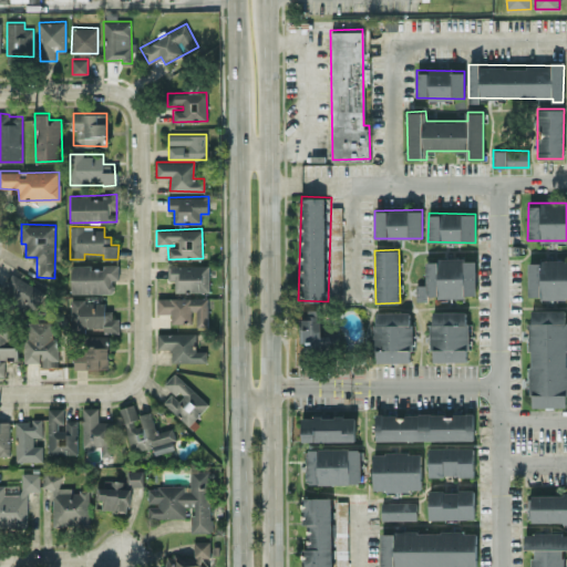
[(475,296),(475,259),(425,259),(425,284),(415,284),(415,300),(426,300),(426,296),(475,296)]
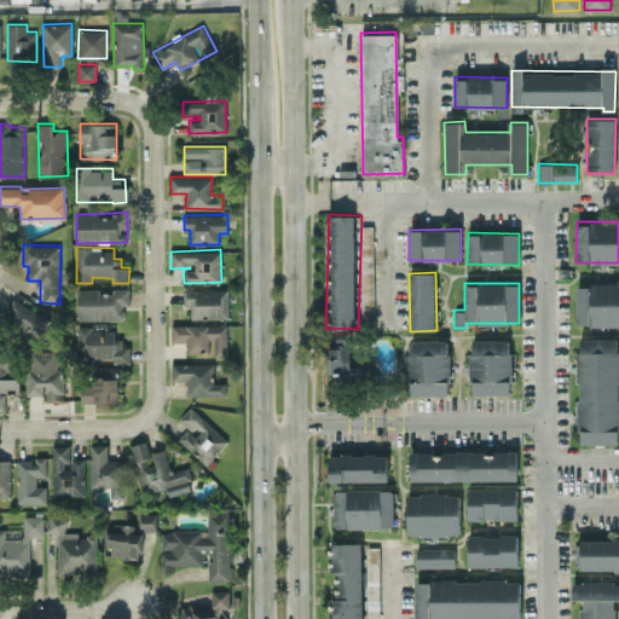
[(618,324),(618,283),(577,284),(577,324),(618,324)]
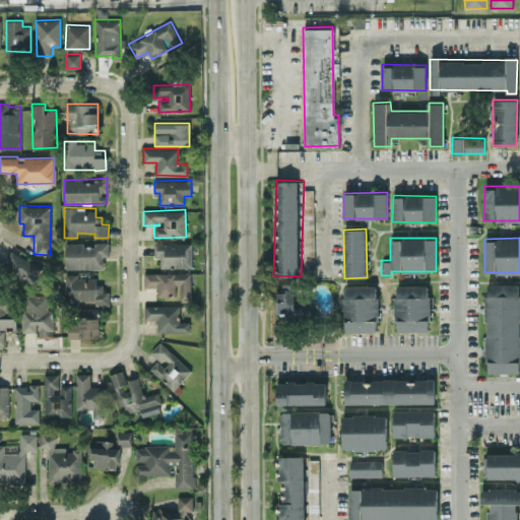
[(109,256),(108,242),(94,243),(94,244),(65,244),(65,268),(104,268),(103,256),(109,256)]
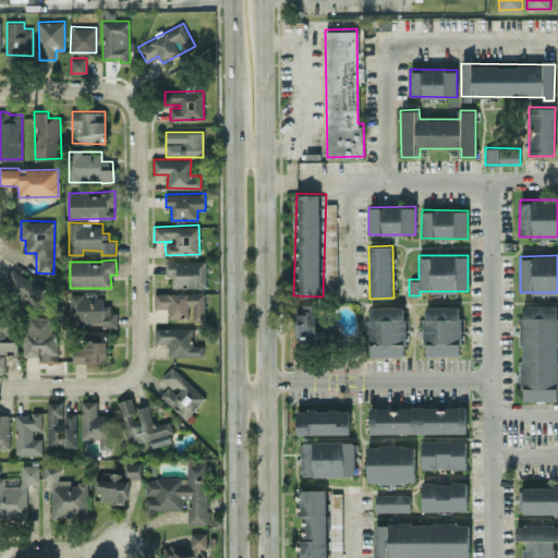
[(205,261),(165,261),(165,275),(172,275),(172,288),(206,287),(205,261)]
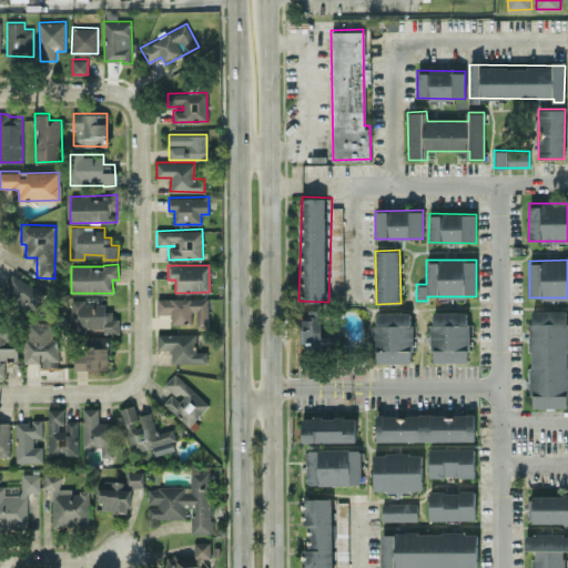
[(36,313),(47,293),(11,273),(0,293),(36,313)]
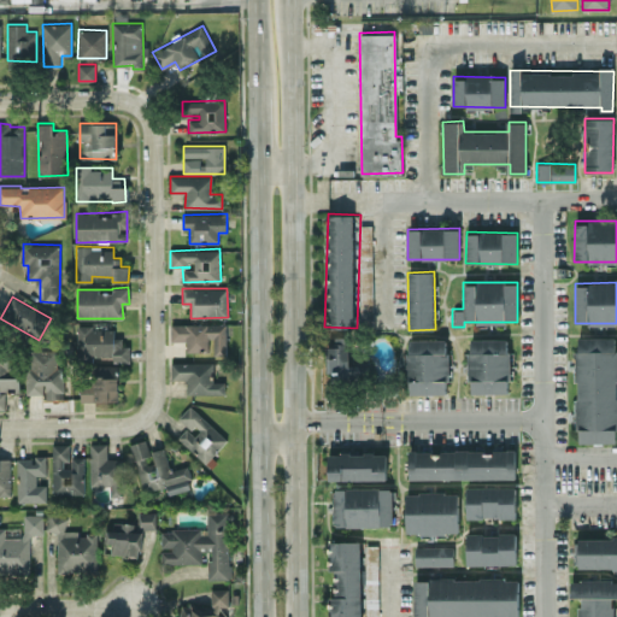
[(225,323),(170,324),(170,341),(186,340),(187,351),(209,351),(207,339),(213,339),(213,354),(227,354),(225,323)]
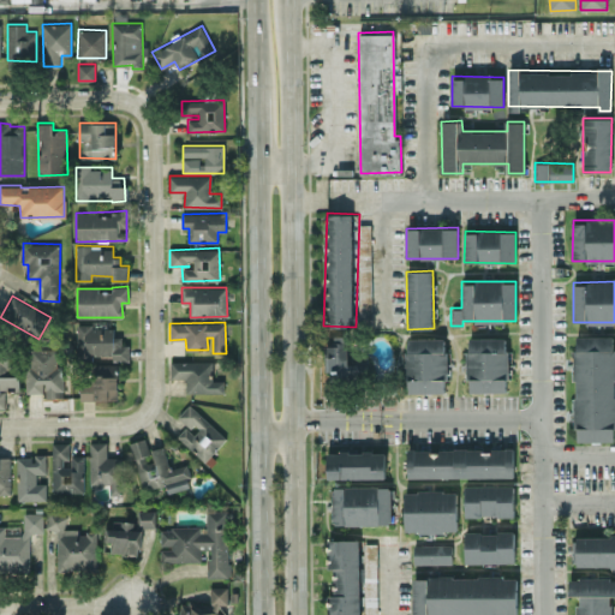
[(129,360),(129,336),(113,336),(113,326),(77,326),(77,359),(93,359),(93,354),(113,354),(113,360),(129,360)]
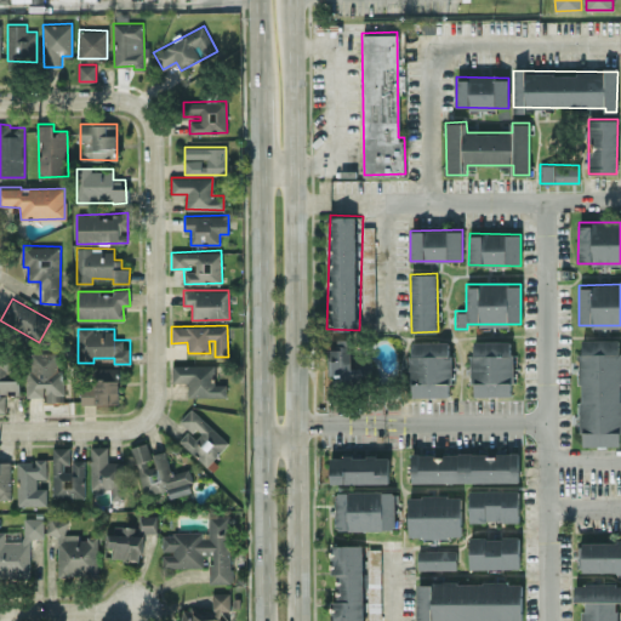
[(351,366),(352,339),(326,339),(326,381),(369,381),(370,366),(351,366)]
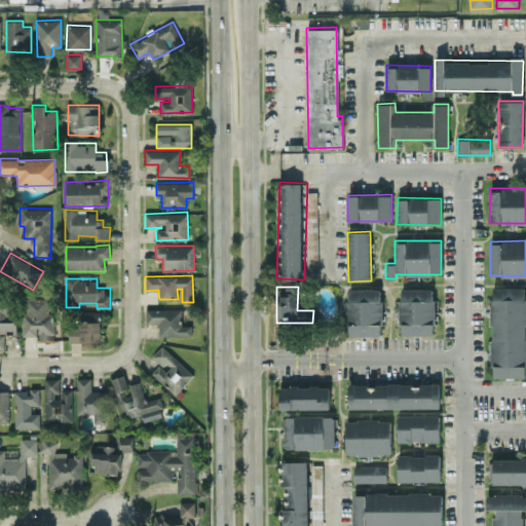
[(525,377),(525,366),(525,365),(525,297),(524,298),(524,287),(491,287),(490,367),(493,367),(493,376),(525,377)]
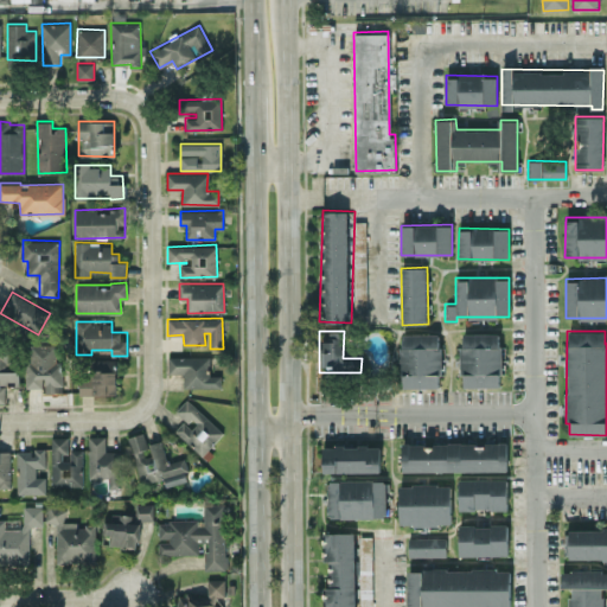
[(402,388),(441,387),(440,332),(401,333),(402,388)]
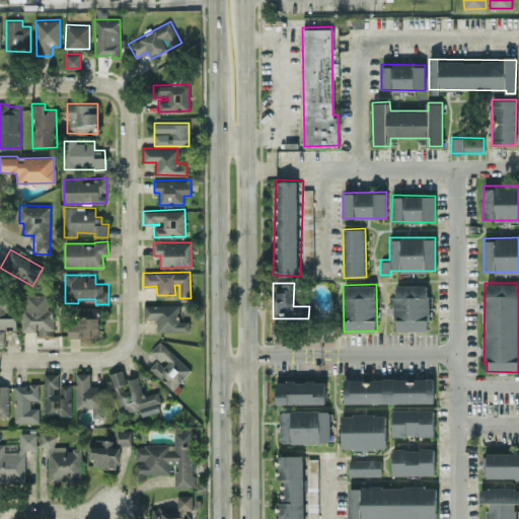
[(395,285),(394,330),(429,330),(429,295),(426,295),(426,285),(395,285)]
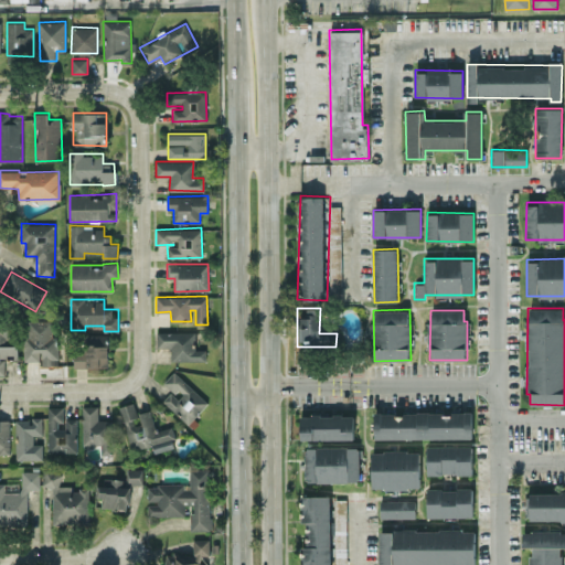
[(24,361),(42,360),(42,364),(56,364),(55,319),(29,320),(29,337),(24,337),(24,361)]
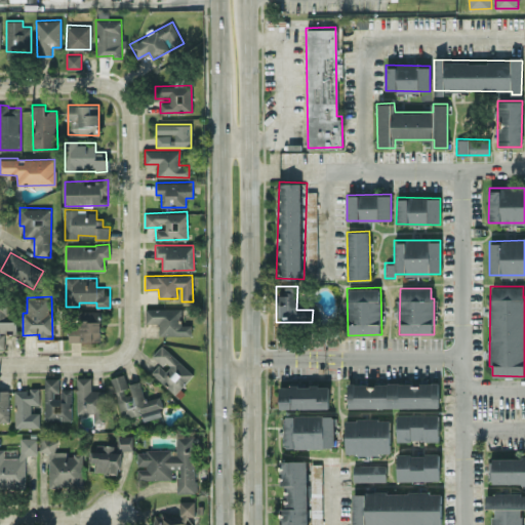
[(146,322),(158,322),(159,335),(191,334),(191,324),(182,324),(180,308),(146,309),(146,322)]
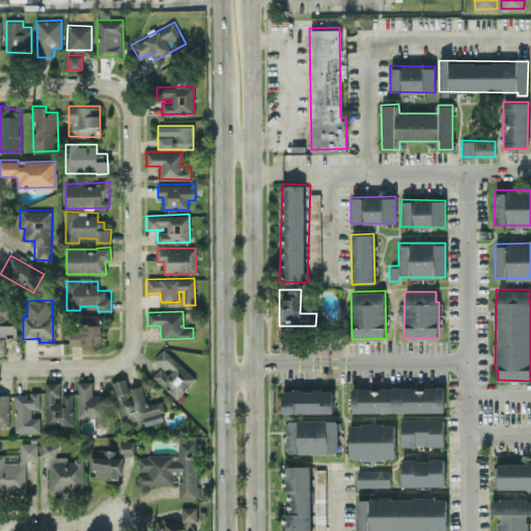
[(103,344),(101,313),(81,314),(81,327),(68,327),(70,345),(103,344)]
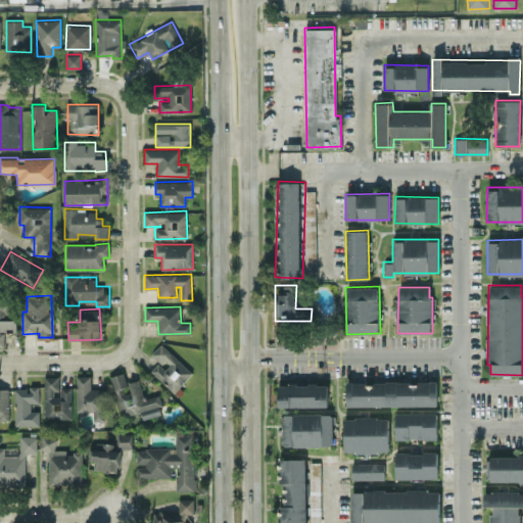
[(151,371),(174,392),(192,373),(161,343),(150,354),(158,362),(151,371)]
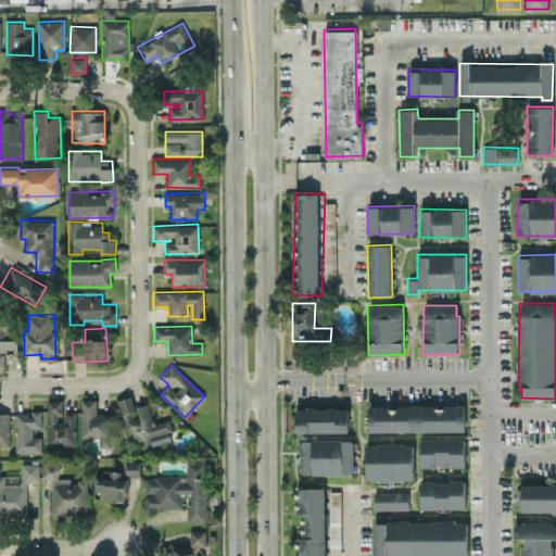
[(117,400),(129,443),(150,438),(152,445),(173,439),(167,419),(153,424),(148,403),(137,406),(139,414),(137,415),(131,395),(117,400)]
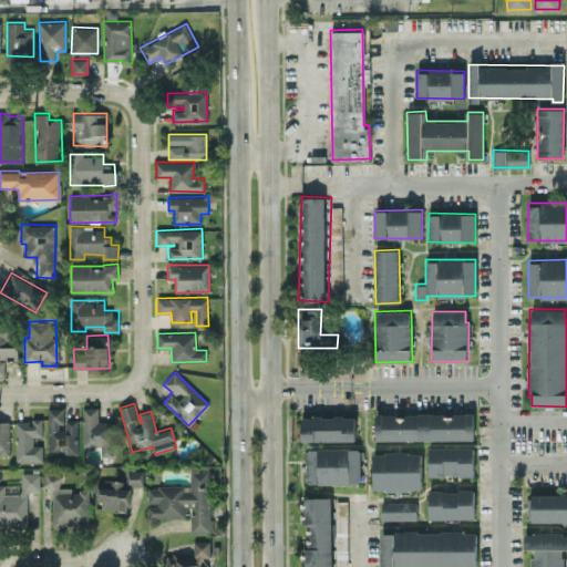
[(83,446),(100,446),(101,454),(119,453),(117,421),(99,421),(98,406),(82,408),(83,446)]
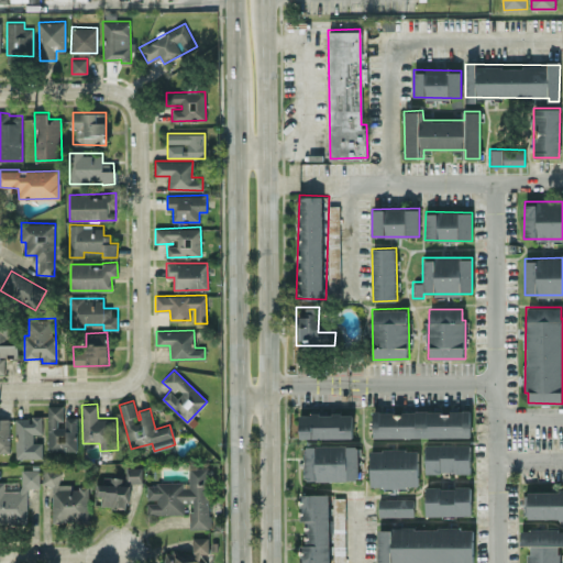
[(62,405),(47,405),(48,451),(76,450),(76,416),(65,416),(65,427),(62,427),(62,405)]
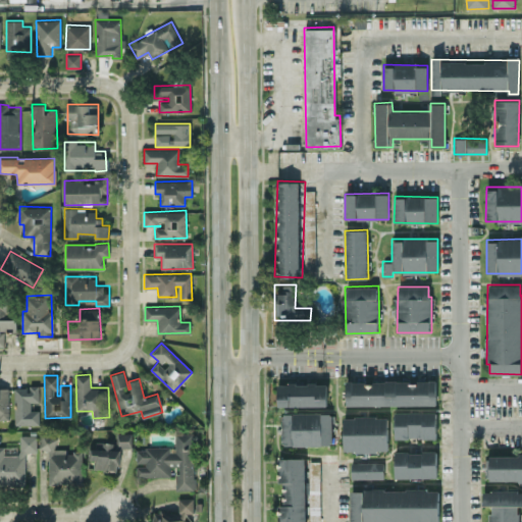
[(435,405),(435,380),(346,381),(346,406),(435,405)]
